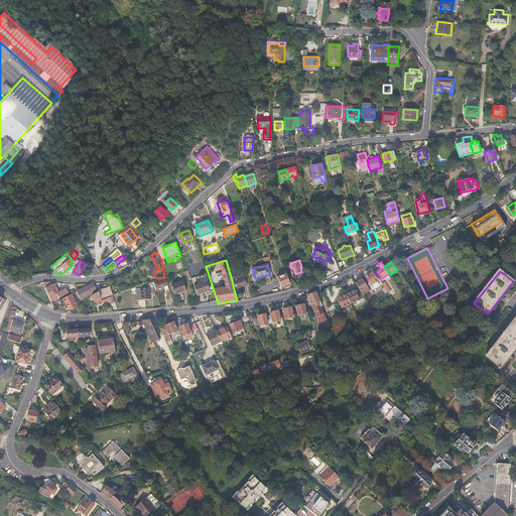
[(369,274),(366,277),(371,285),(378,281),(373,272),(369,275),(369,274)]
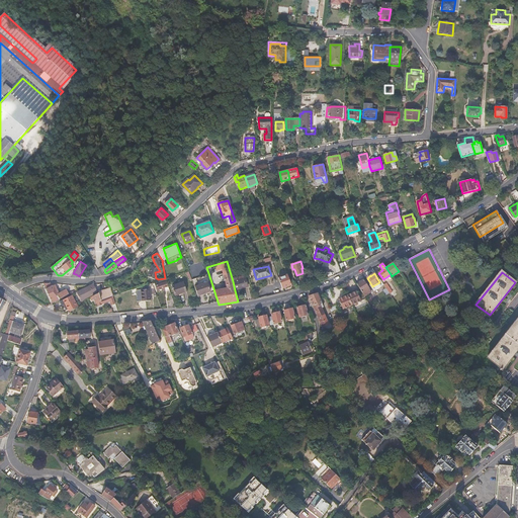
[(279,279),(282,288),(290,285),(287,276),(279,279)]
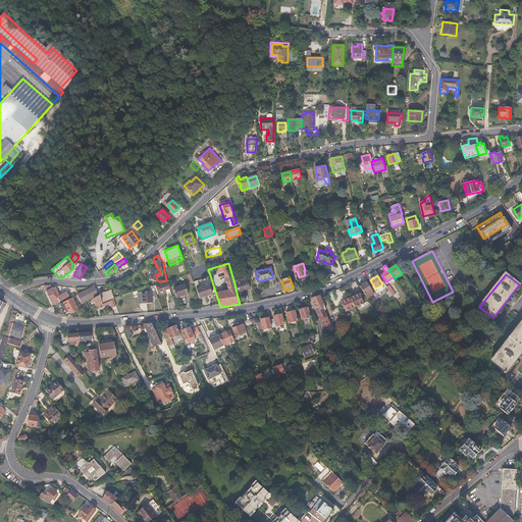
[(235,283),(237,293),(250,290),(247,280),(235,283)]
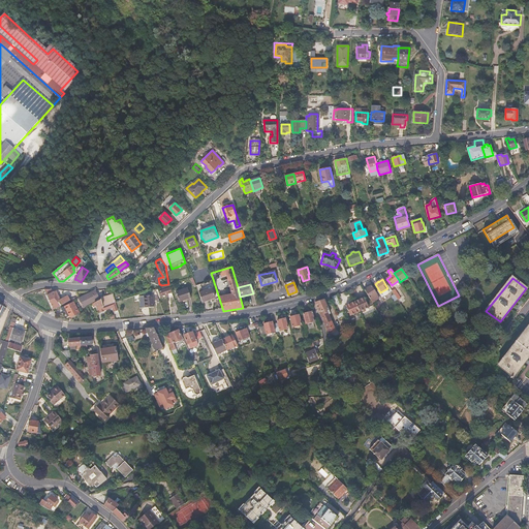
[(170,285),(159,288),(161,297),(173,292),(170,285)]
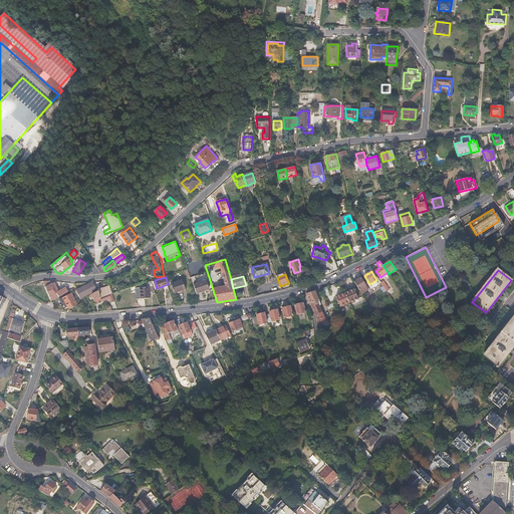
[(360,277),(354,282),(358,289),(362,294),(363,293),(360,289),(366,286),(360,277)]
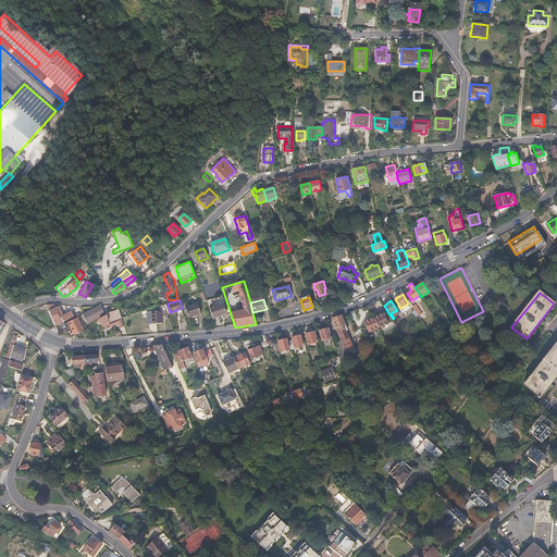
[(197,304),(186,308),(189,317),(200,313),(197,304)]
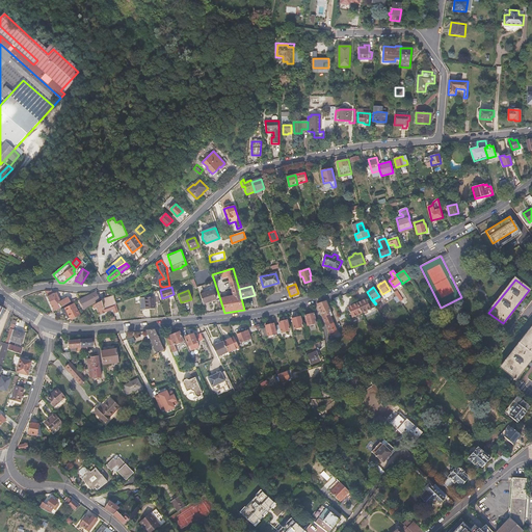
[(201,294),(204,303),(216,299),(213,290),(201,294)]
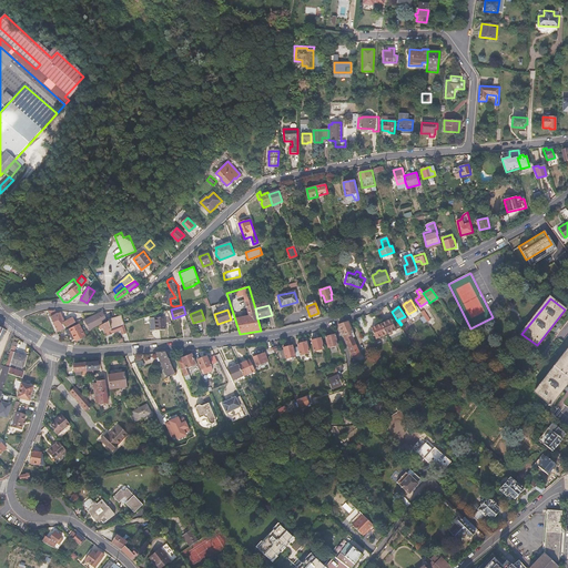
[(102,312),(99,313),(84,320),(89,330),(107,321),(107,320),(108,320),(107,317),(105,318),(104,316),(102,312)]
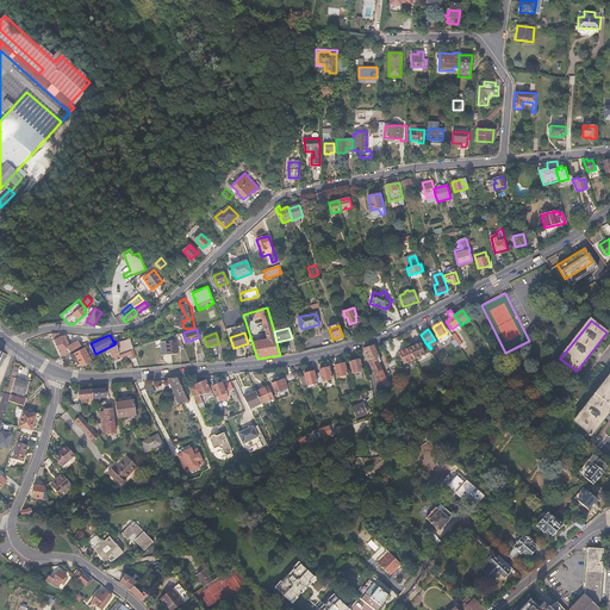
[(54,342),(62,356),(74,349),(81,346),(79,341),(68,346),(67,343),(68,343),(64,336),(54,342)]
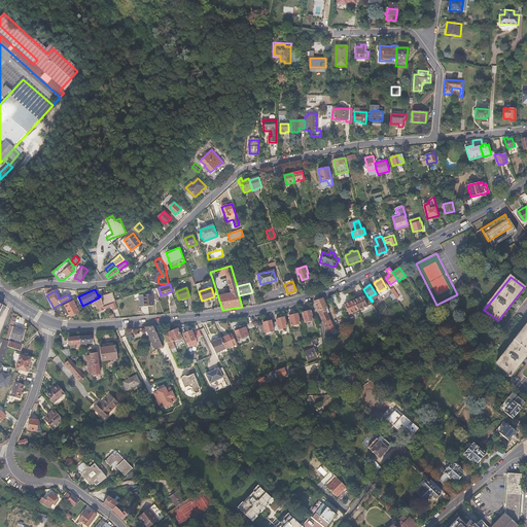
[(197,292),(190,294),(195,308),(201,306),(197,292)]
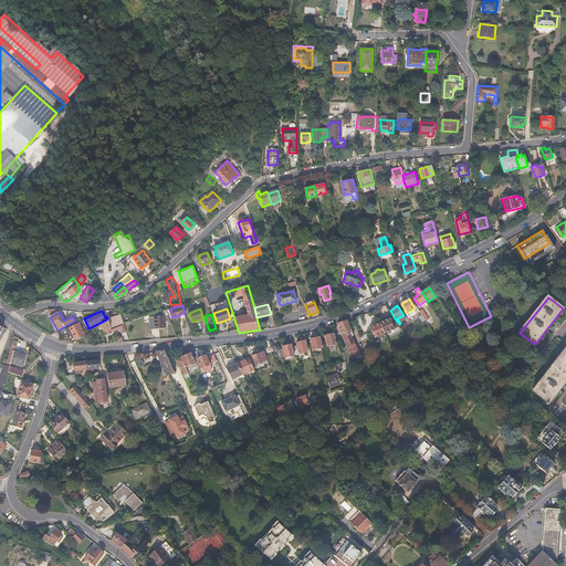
[(117,325),(124,323),(122,315),(114,317),(117,325)]
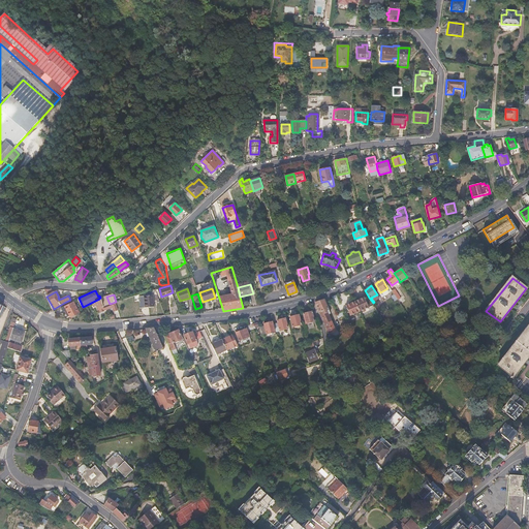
[(153,294),(144,296),(145,308),(154,307),(153,294)]
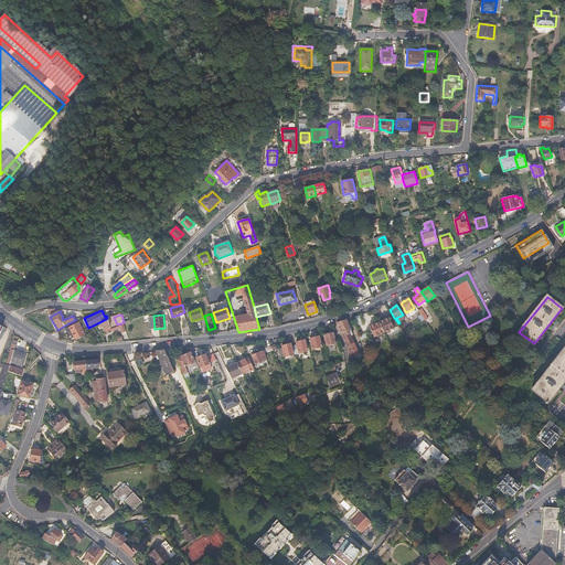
[(390,318),(380,322),(384,333),(394,329),(393,326),(398,323),(394,318),(391,320),(390,318)]
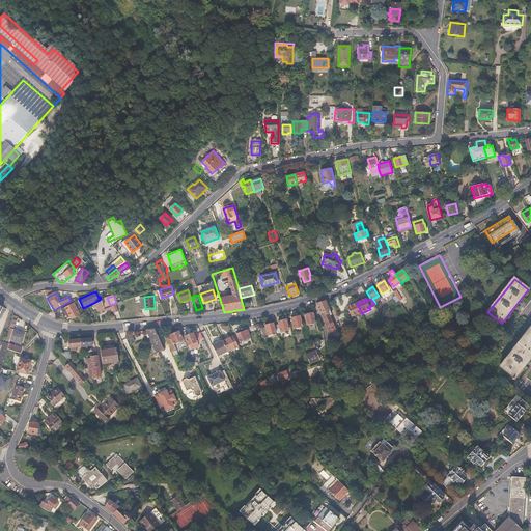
[(71,301),(64,304),(71,318),(79,314),(75,307),(76,307),(73,300),(71,301)]
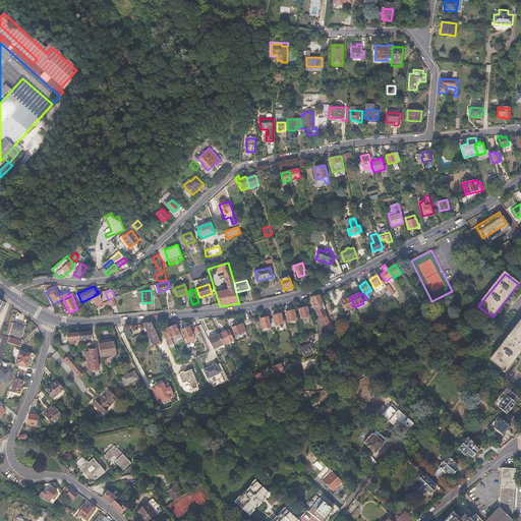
[(100,295),(92,299),(93,302),(96,301),(99,307),(111,302),(112,303),(115,302),(114,297),(108,299),(106,300),(102,301),(100,295)]
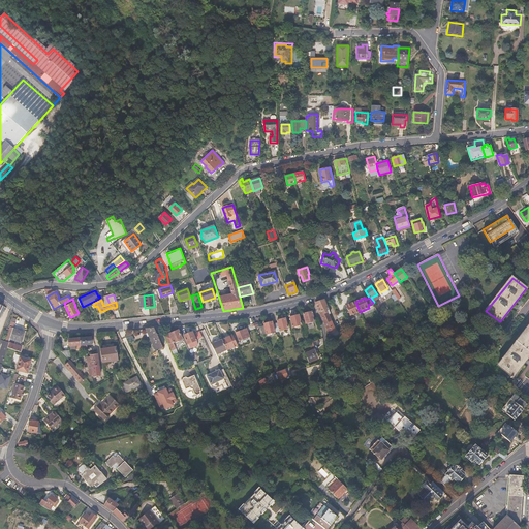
[(331,313),(324,300),(316,303),(327,328),(328,331),(329,335),(336,331),(329,314),(331,313)]
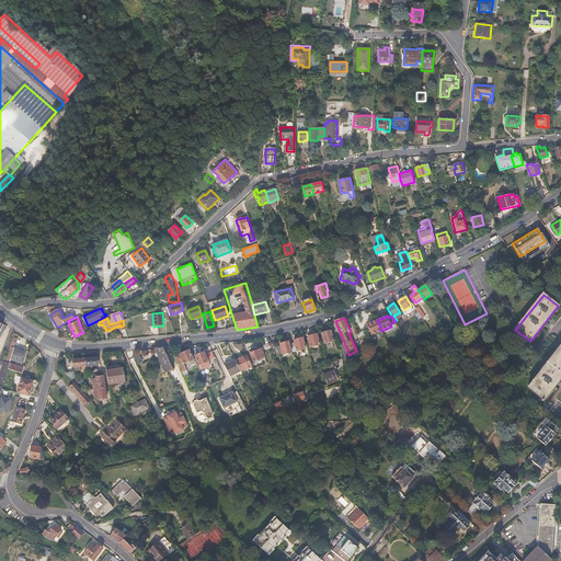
[(381,331),(377,320),(367,324),(371,335),(381,331)]
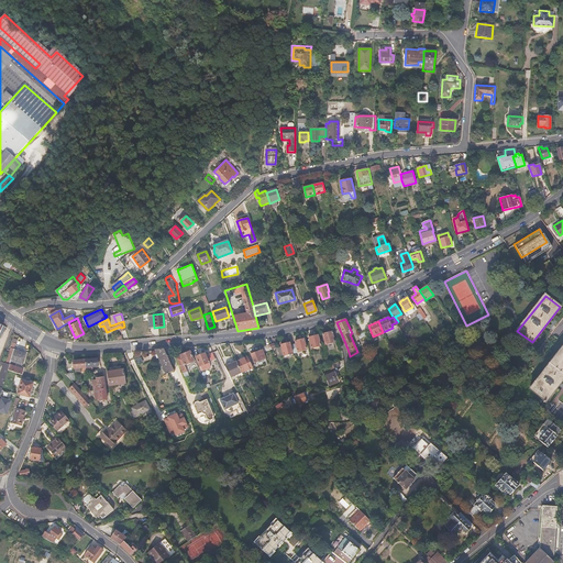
[(332,332),(323,334),(326,345),(334,343),(332,332)]
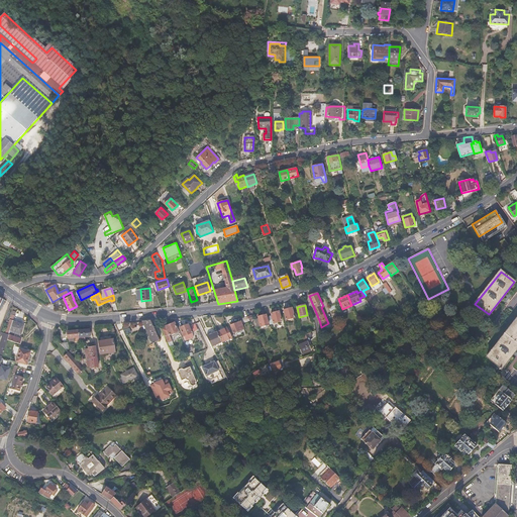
[(295,318),(292,308),(284,310),(286,320),(295,318)]
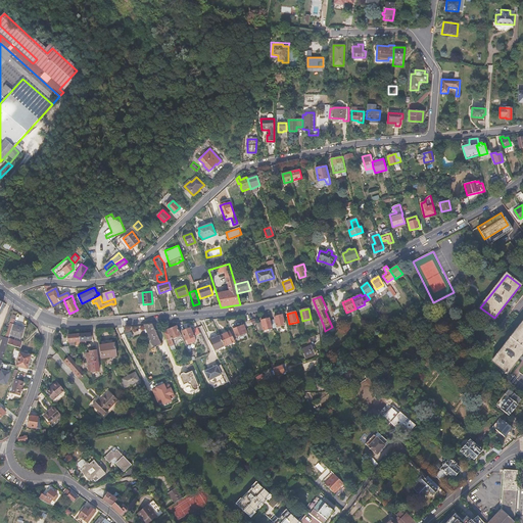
[(275,319),(271,320),(273,328),(275,328),(285,325),(283,315),(274,317),(275,319)]
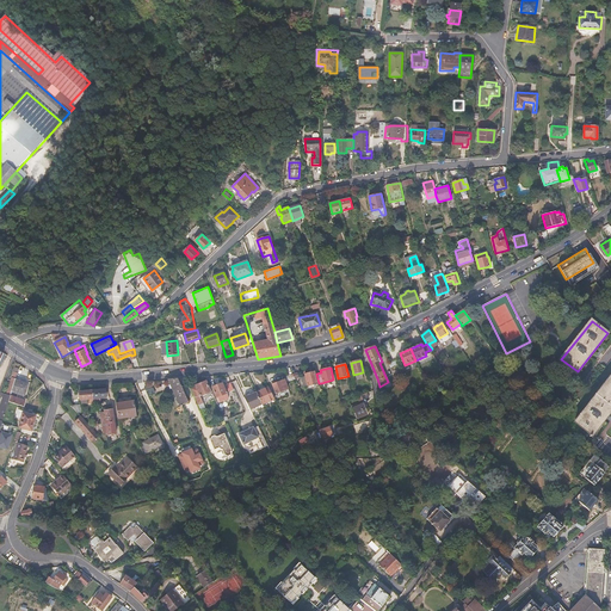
[(14,381),(17,372),(13,371),(7,393),(5,394),(0,409),(0,420),(2,421),(8,401),(10,395),(12,390),(14,381)]
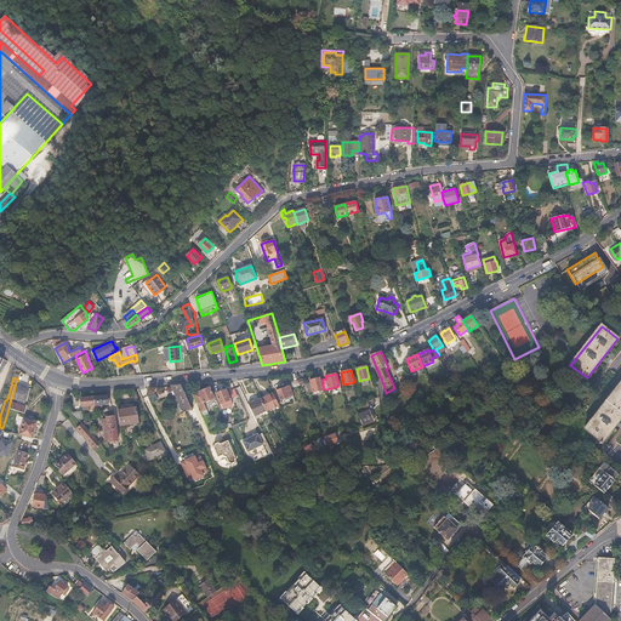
[(311,382),(306,383),(309,393),(313,392),(313,393),(323,391),(319,379),(309,381),(311,382)]
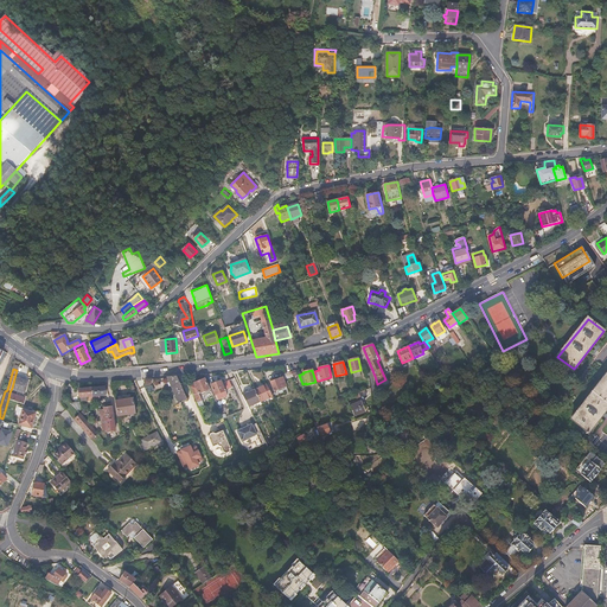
[(606,407),(606,375),(573,419),(588,430),(606,407)]
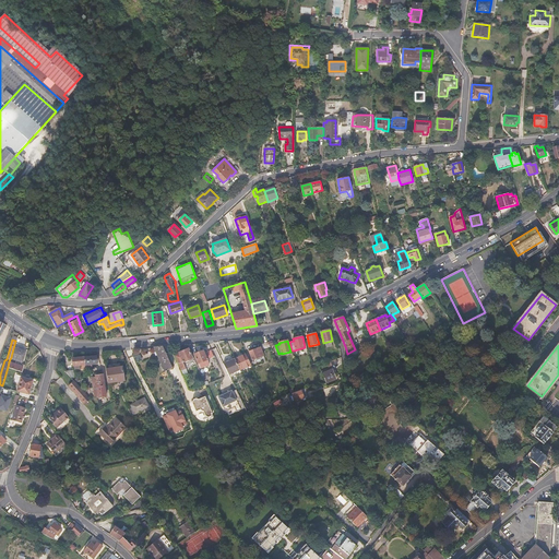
[(163,347),(154,347),(166,371),(173,368),(171,366),(163,347)]
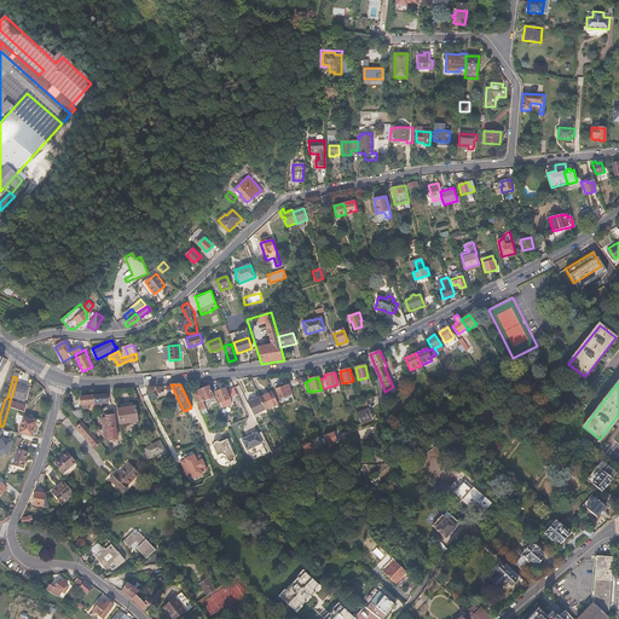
[(276,389),(279,399),(291,394),(289,385),(276,389)]
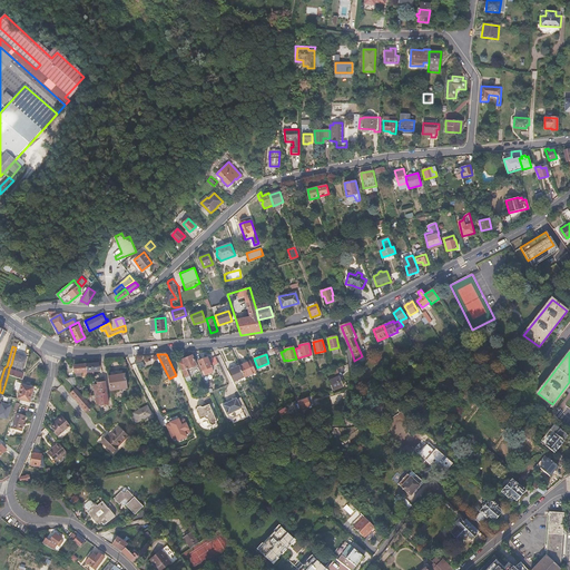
[(25,359),(13,355),(11,364),(21,367),(25,359)]
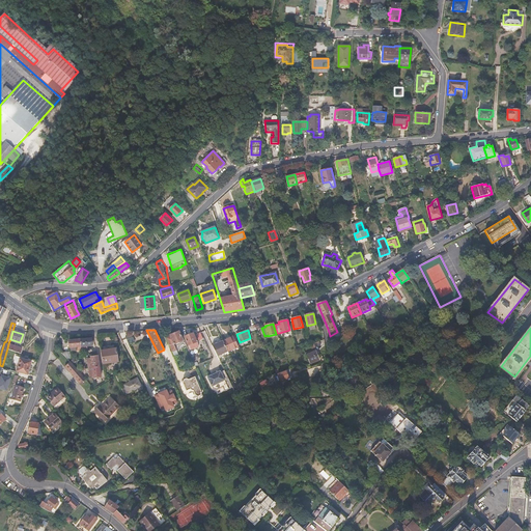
[(170,336),(167,337),(172,351),(176,350),(174,343),(183,340),(178,331),(170,335),(170,336)]
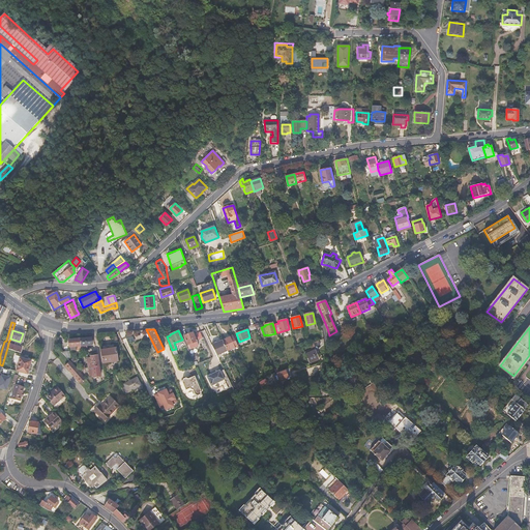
[(193,331),(184,335),(189,348),(199,345),(193,331)]
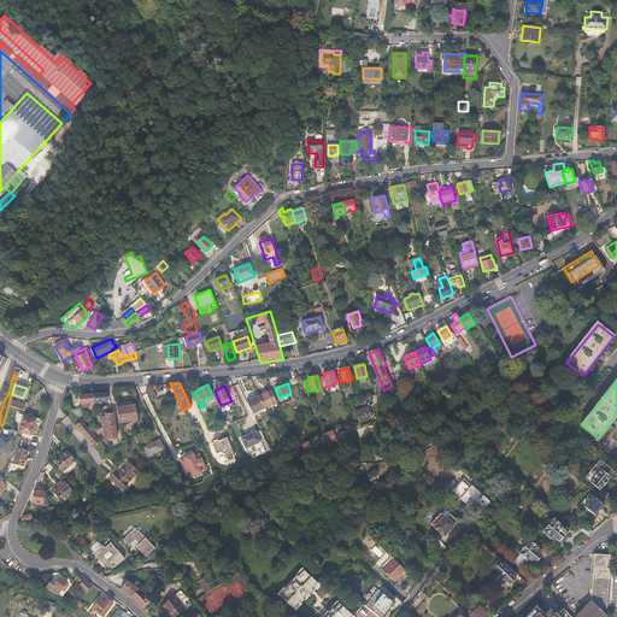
[(137,389),(144,400),(150,399),(145,388),(137,389)]
